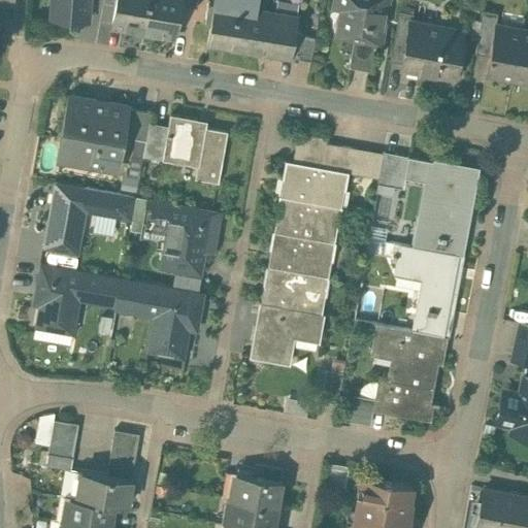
[(88,0),(53,0),(52,17),(87,20),(88,0)]
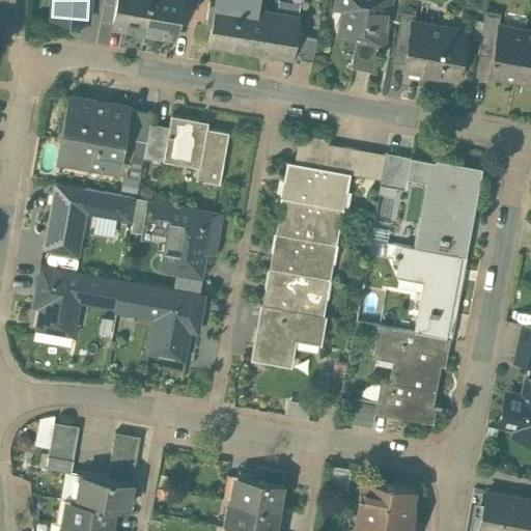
[(116,0),(112,25),(144,31),(149,0),(116,0)]
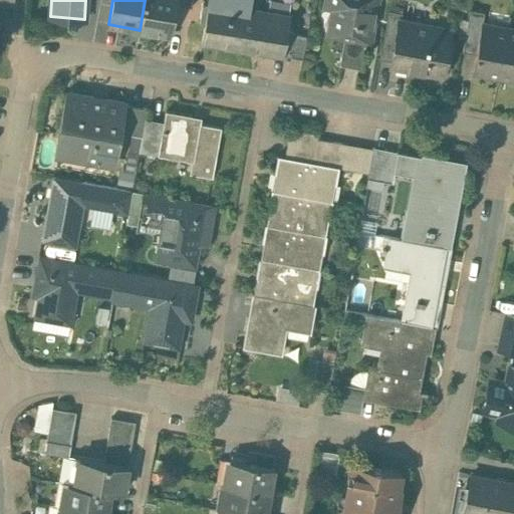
[(145,0),(140,30),(170,35),(176,4),(177,0),(145,0)]
